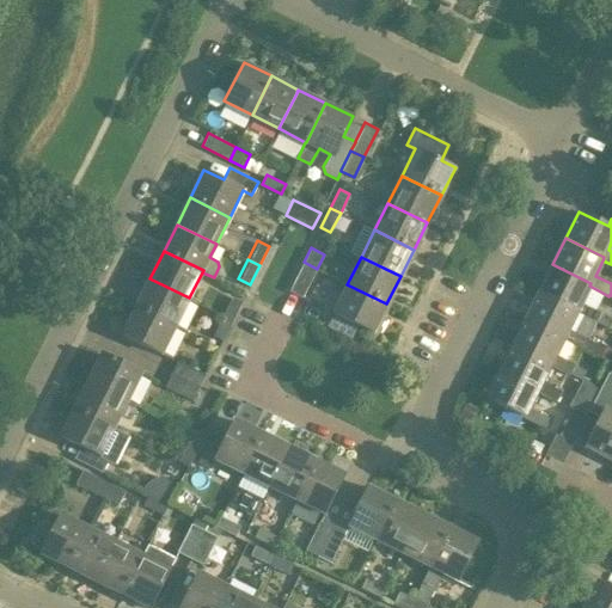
[(317,269),(304,262),(289,289),(303,296),(317,269)]
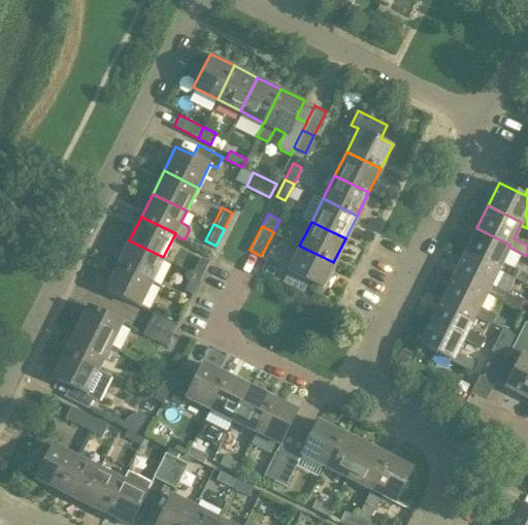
[(465,251),(498,267),(498,269),(502,271),(521,282),(526,273),(519,269),(514,266),(520,253),(508,247),(509,244),(476,228),(465,251)]
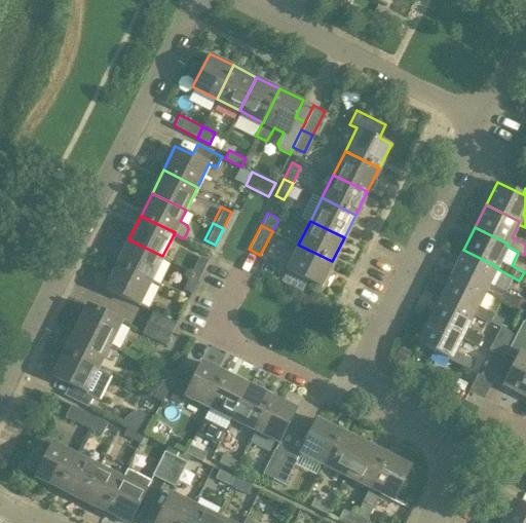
[(162,256),(128,239),(117,262),(151,279),(162,256)]
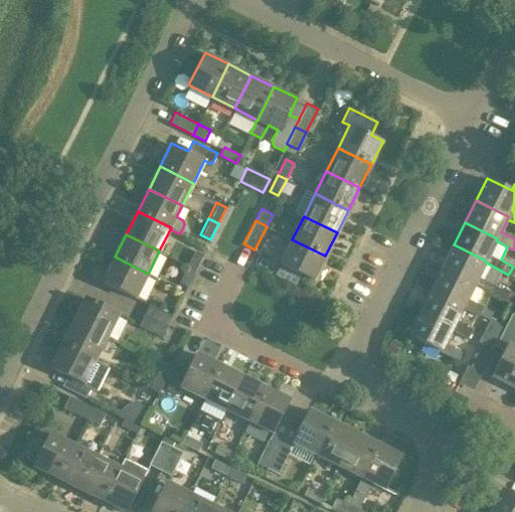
[(316,276),(325,256),(292,239),(282,259),(316,276)]
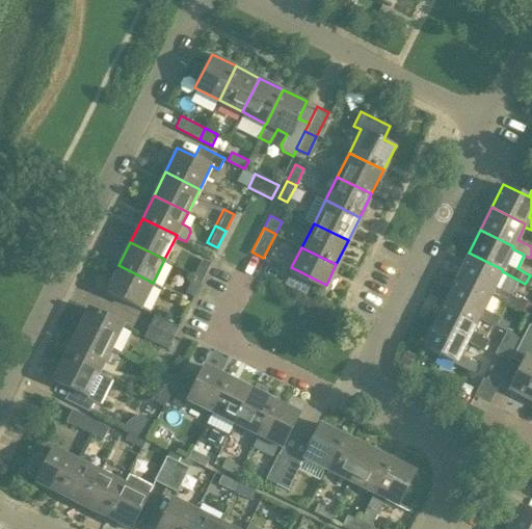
[(502,269),(469,253),(457,275),(490,292),(489,295),(506,303),(511,294),(499,287),(506,273),(502,271),(502,269)]
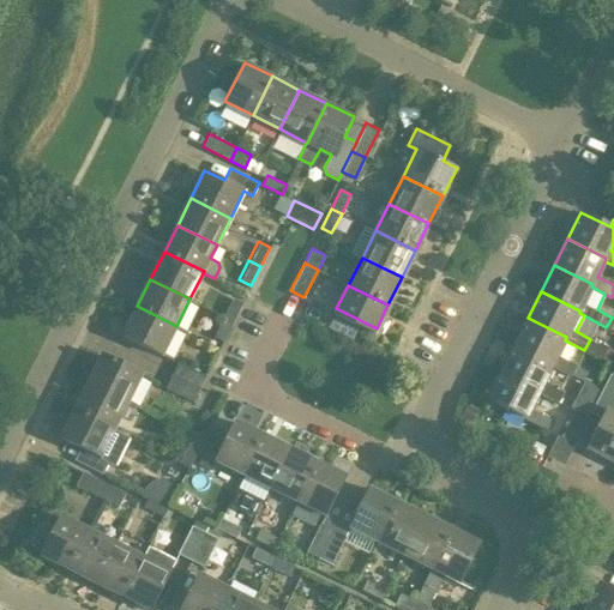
[(222,314),(234,320),(244,302),(232,296),(222,314)]
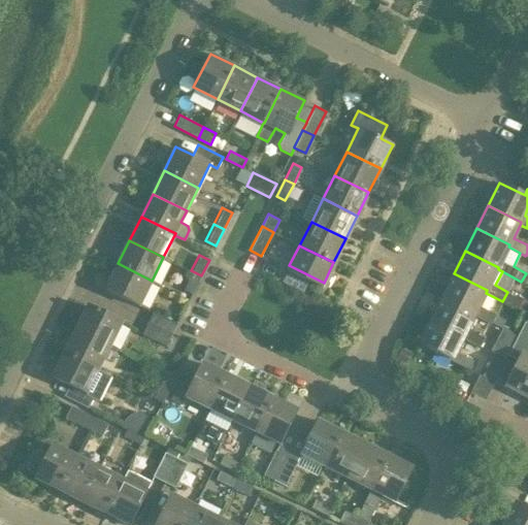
[(152,281),(118,263),(105,288),(140,304),(152,281)]
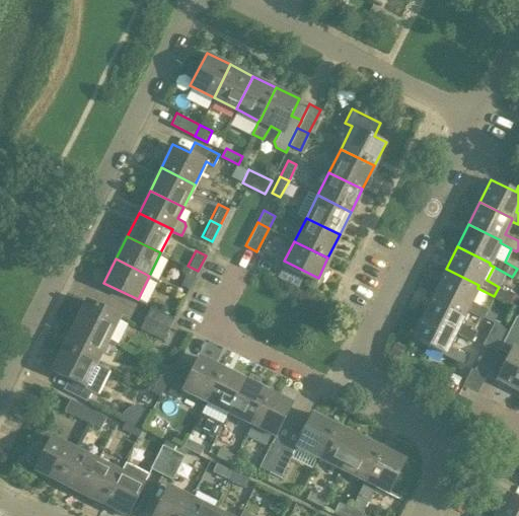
[(198,271),(188,266),(178,283),(189,288),(198,271)]
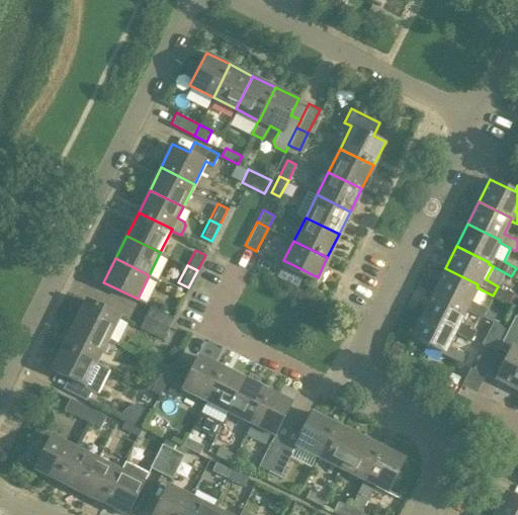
[(469,301),(477,287),(478,284),(445,268),(434,290),(466,307),(465,310),(482,318),(483,316),(493,321),(497,314),(469,301)]
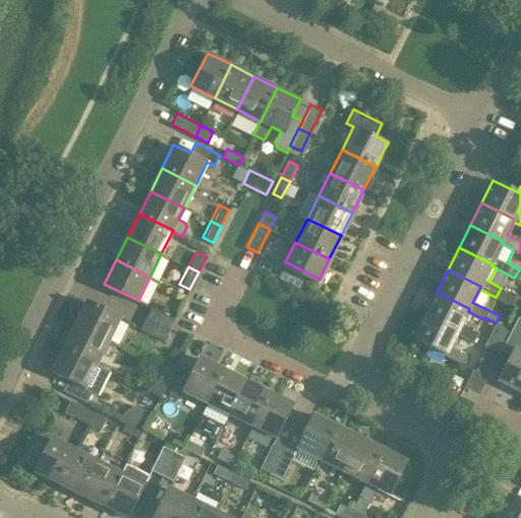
[(462,325),(468,311),(469,308),(437,292),(425,314),(458,331),(457,333),(474,341),(478,333),(462,325)]
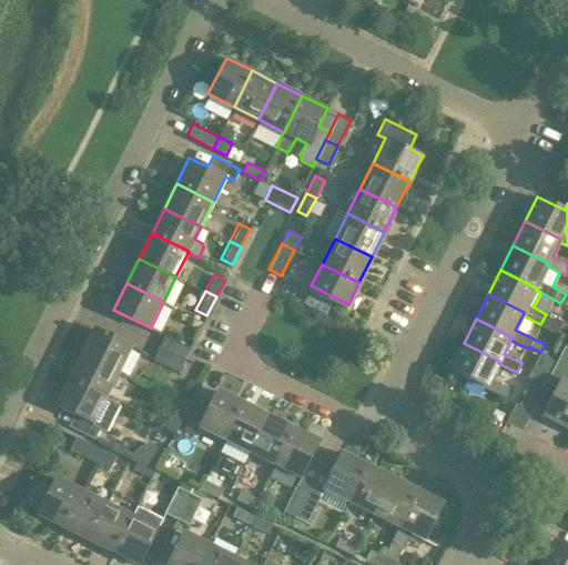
[(563,334),(564,332),(567,325),(555,319),(551,325),(550,328),(563,334)]
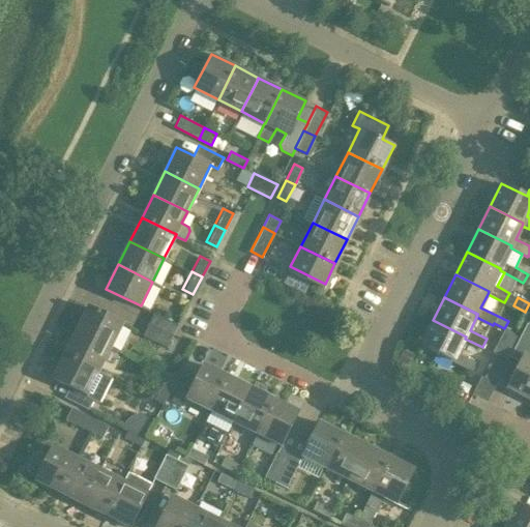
[(77,329),(110,347),(122,322),(88,304),(77,329)]
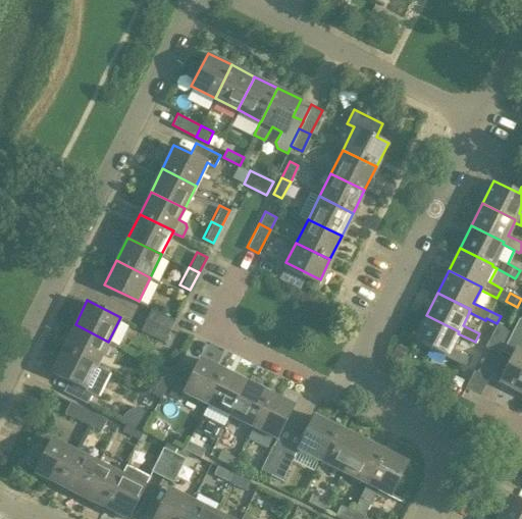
[(147,318),(170,329),(175,318),(152,307),(147,318)]
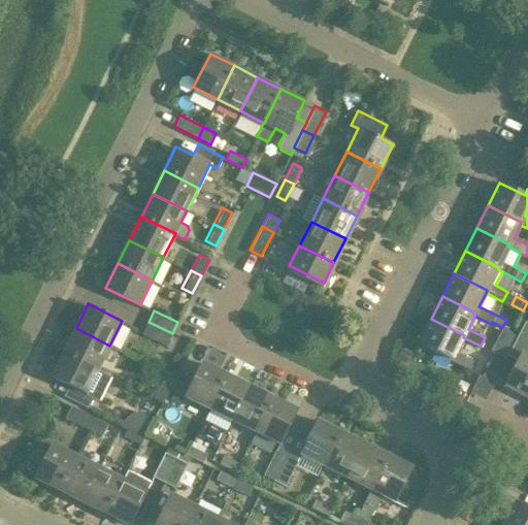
[(457,351),(463,337),(464,335),(431,319),(420,341),(452,358),(451,359),(468,368),(473,359),(457,351)]
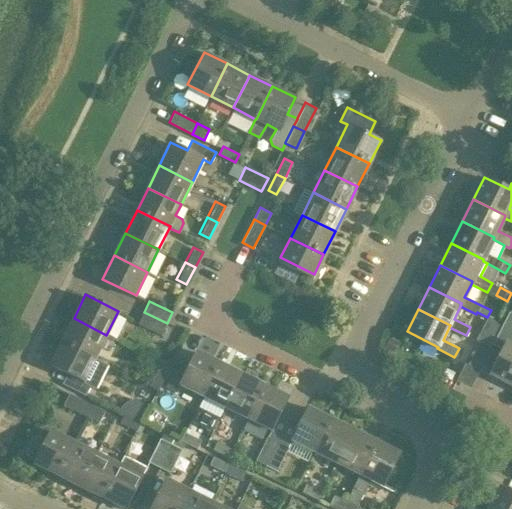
[(167,323),(144,312),(138,323),(161,334),(167,323)]
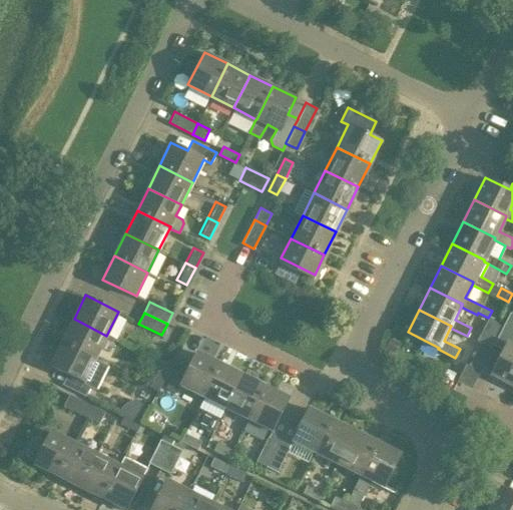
[(106,336),(74,319),(62,342),(95,358),(106,336)]
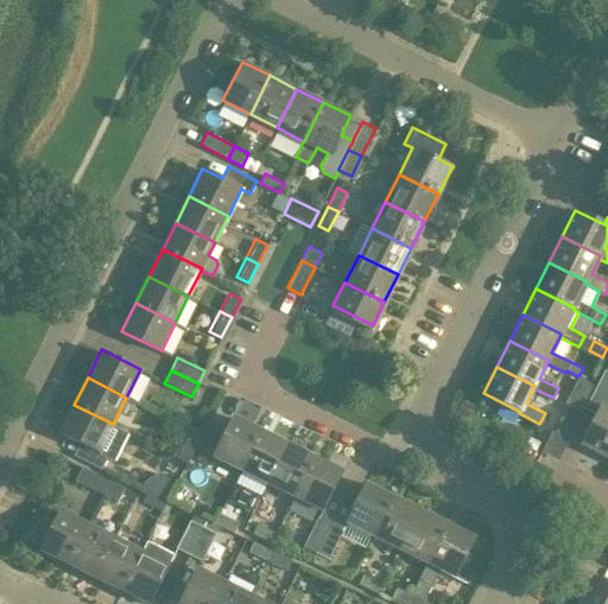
[(607,385),(597,380),(587,404),(584,407),(596,413),(582,443),(607,455),(607,385)]
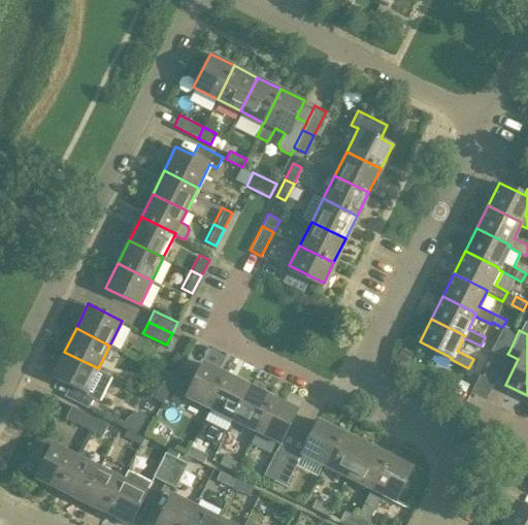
[(494,351),(505,357),(507,354),(509,351),(500,346),(495,349),(494,351)]
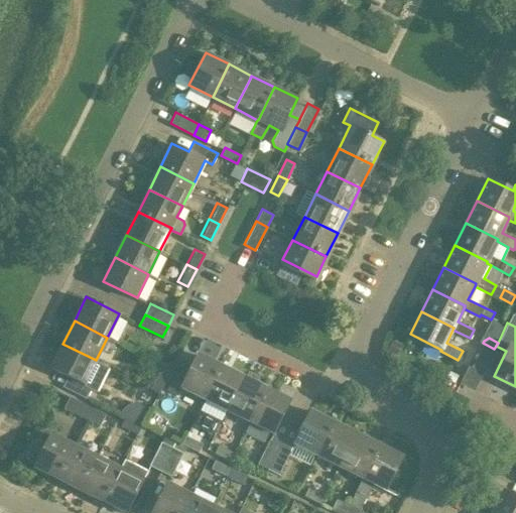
[(483,343),(471,366),(483,372),(494,349),(483,343)]
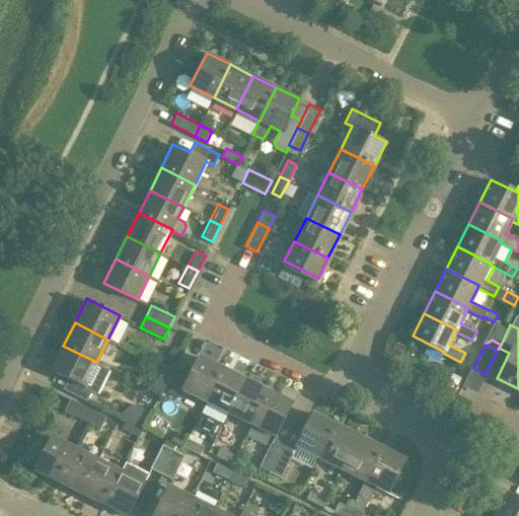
[(109,369),(96,362),(63,346),(52,369),(68,377),(63,388),(87,399),(92,389),(98,392),(109,369)]
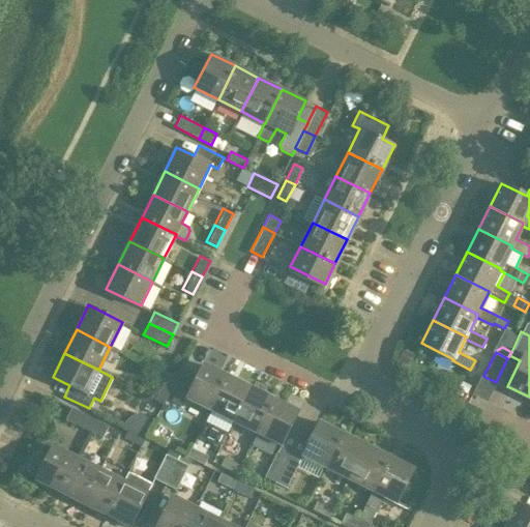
[(210,409),(227,375),(203,362),(195,380),(184,375),(172,400),(182,405),(186,398),(210,409)]
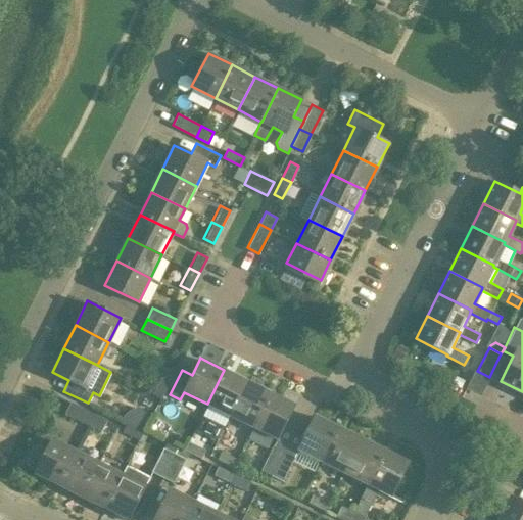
[(231,416),(247,382),(224,370),(207,404),(231,416)]
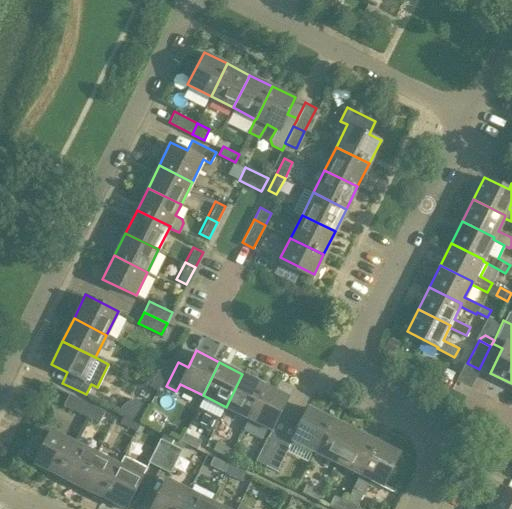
[(158,390),(166,373),(157,369),(149,385),(158,390)]
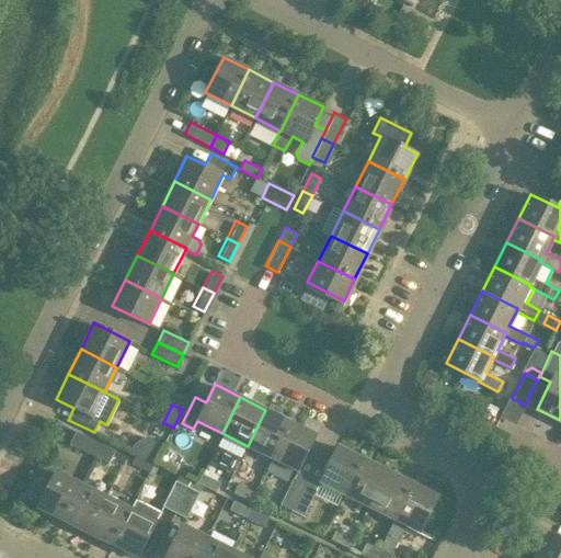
[(248,446),(272,458),(290,422),(265,410),(248,446)]
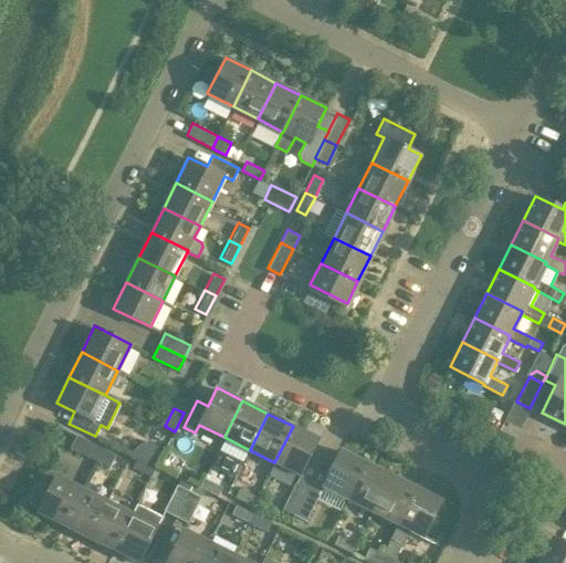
[(318,439),(293,426),(274,462),(269,475),(289,485),(294,472),(300,475),(318,439)]
